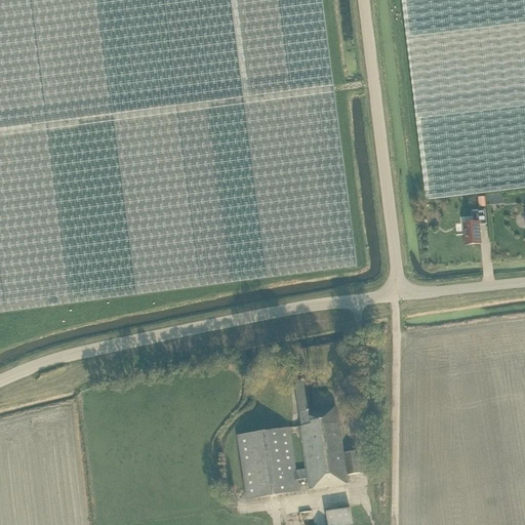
[(0,0),(0,313),(356,268),(321,0),(0,0)]
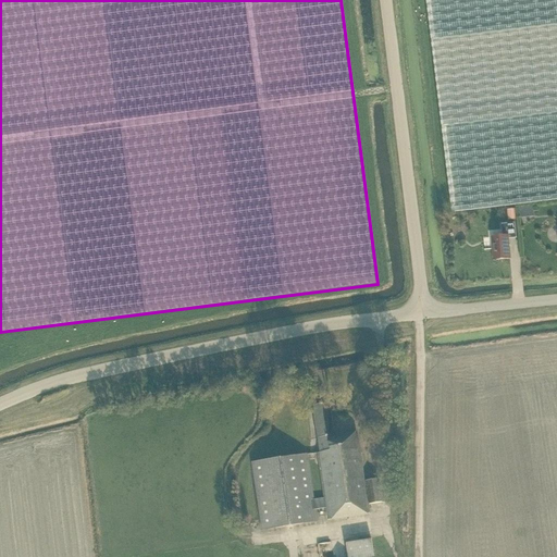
[(556,0),(425,0),(452,213),(556,201),(556,0)]
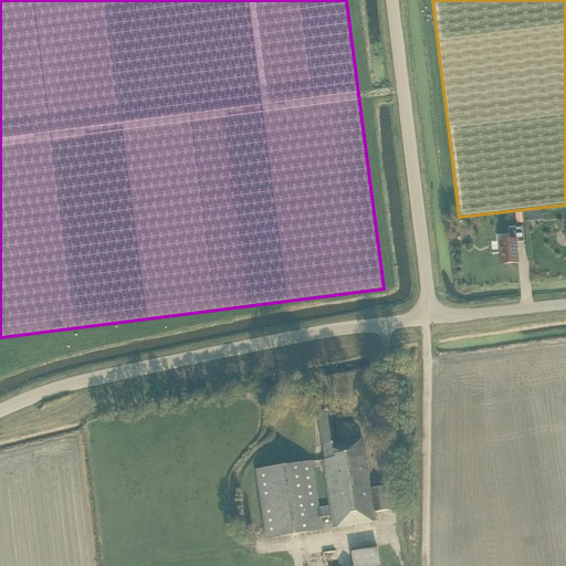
[(510,229),(511,241),(500,242),(502,265),(519,263),(516,243),(524,242),(523,227),(510,229)]
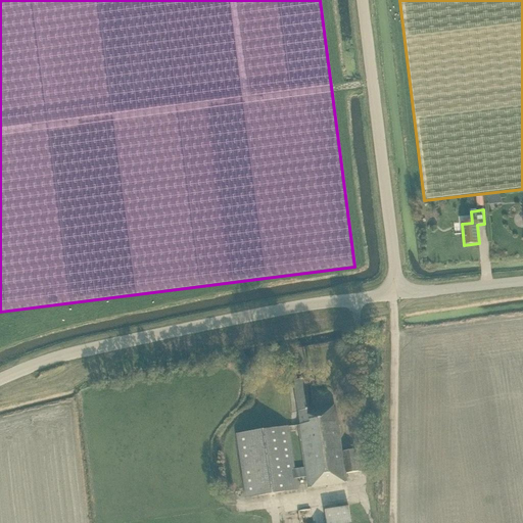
[(306,488),(346,482),(341,453),(334,406),(313,409),(307,379),(293,381),(299,425),(297,426),(304,468),(294,470),(287,427),(236,435),(245,497),(296,490),(295,479),(305,477),(306,488)]
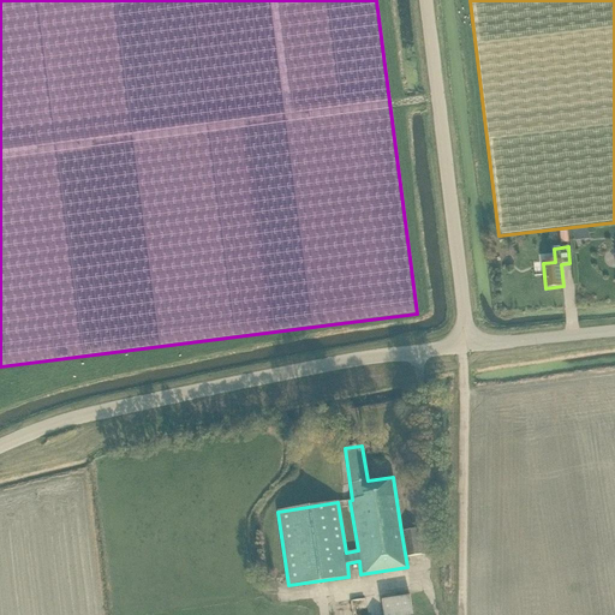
[(421,555),(417,530),(402,531),(406,557),(421,555)]
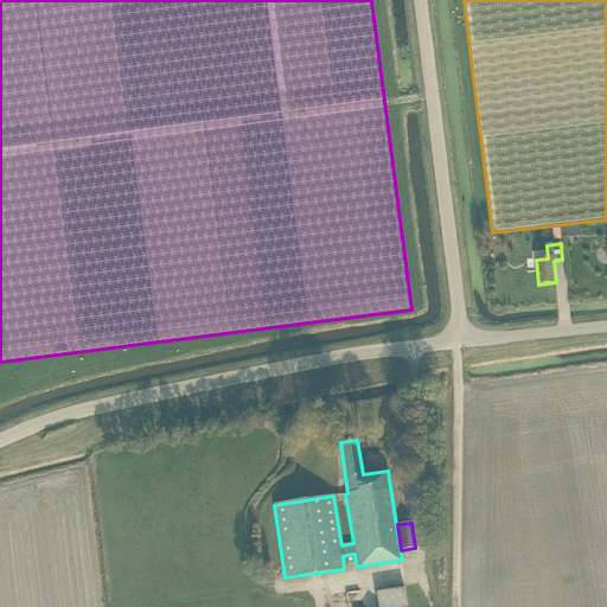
[(404,587),(376,592),(378,606),(406,606),(407,606),(404,587)]
